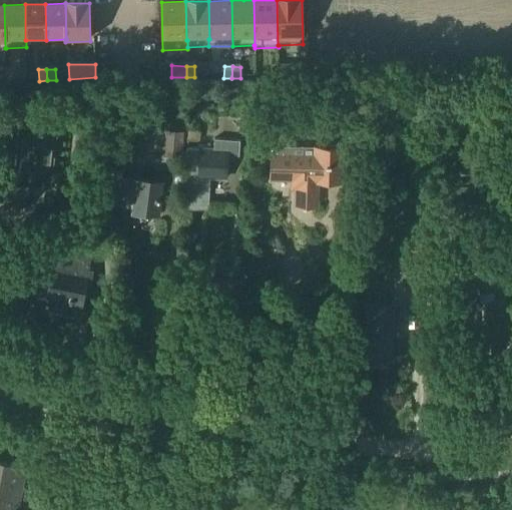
[(278,85),(279,73),(271,73),(270,85),(278,85)]
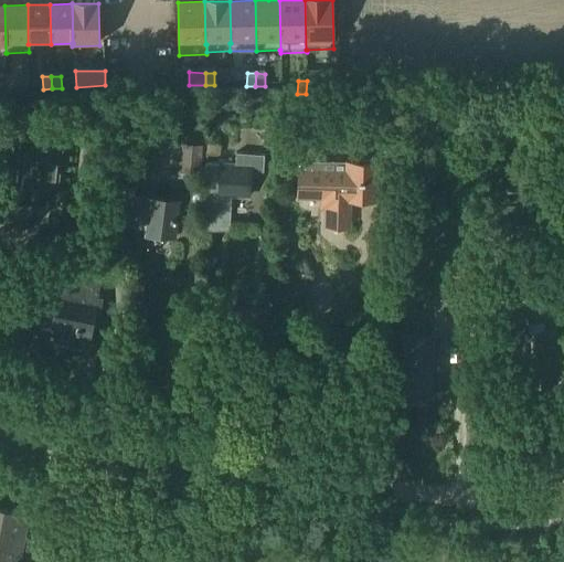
[(316,94),(316,82),(307,81),(306,94),(316,94)]
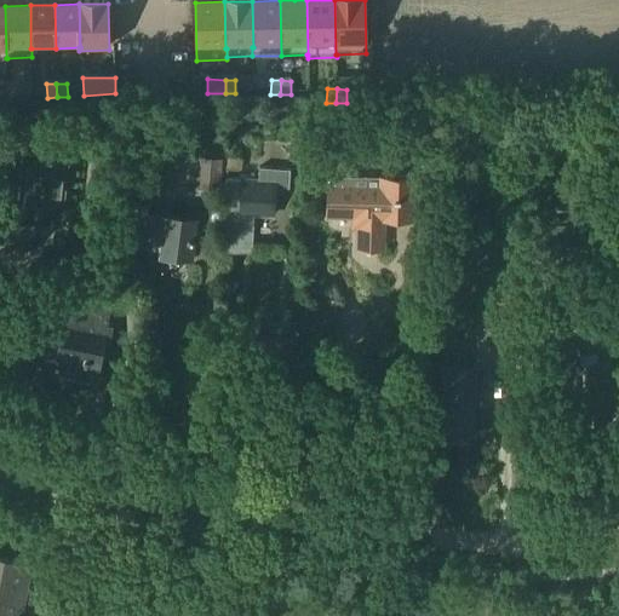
[(18,107),(17,93),(7,93),(7,108),(18,107)]
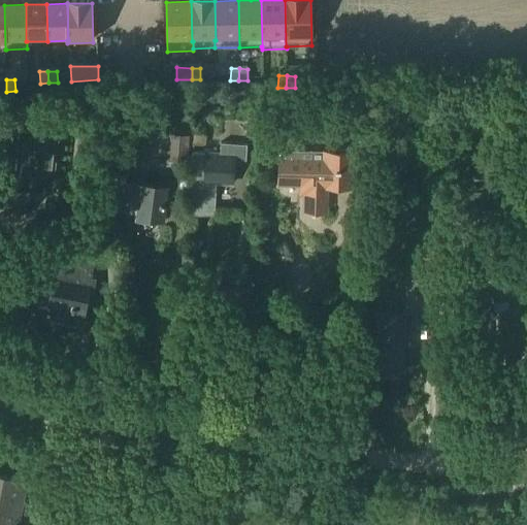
[(20,121),(12,185),(51,189),(58,126),(20,121)]
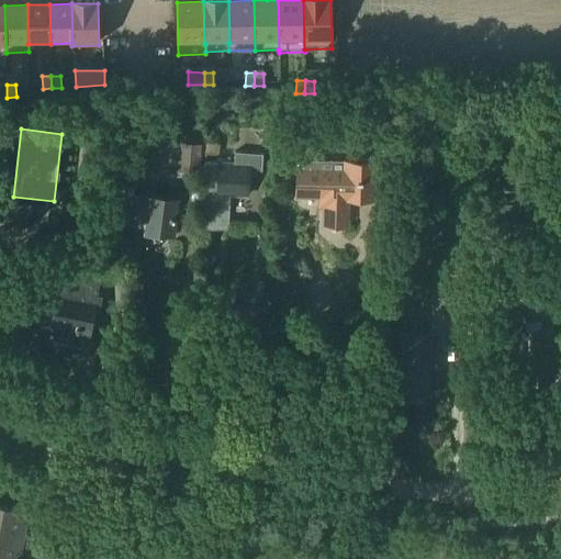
[(175,145),(172,169),(199,171),(200,147),(175,145)]
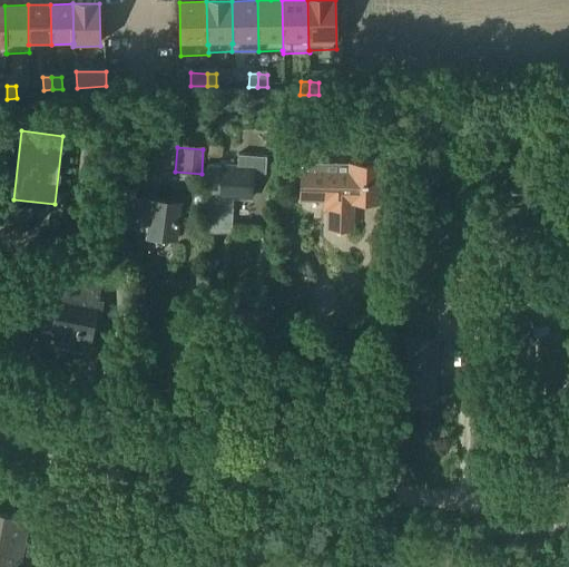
[(207,168),(204,234),(205,234),(205,228),(232,230),(232,221),(234,221),(235,212),(233,212),(233,201),(251,202),(252,174),(266,175),(267,157),(238,156),(237,169),(222,169),(208,168),(207,168)]
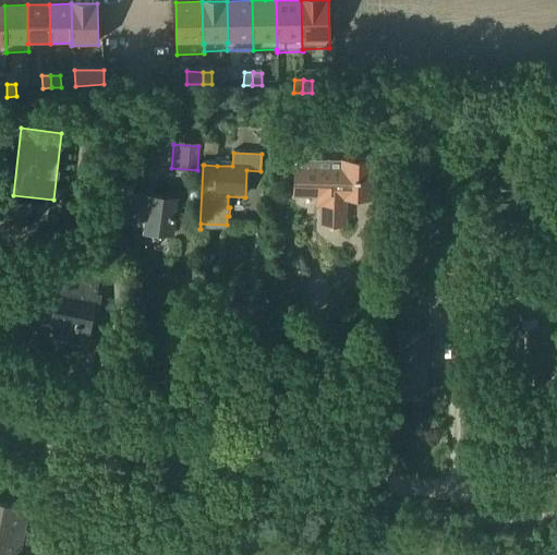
[(111,160),(109,177),(134,179),(136,163),(111,160)]
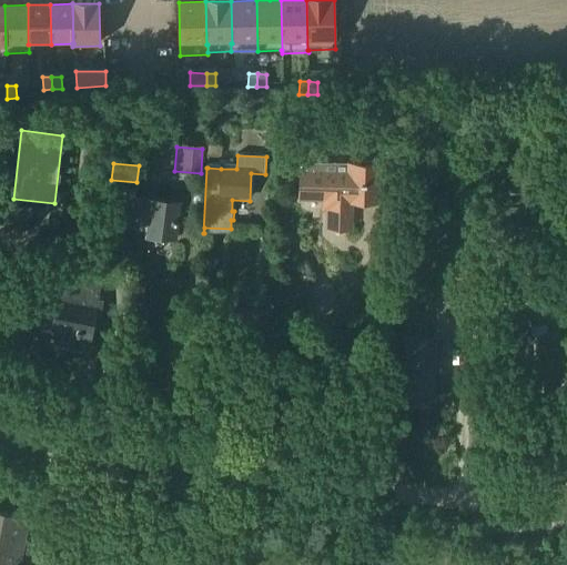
[(325,174),(324,201),(328,201),(328,230),(350,230),(351,202),(378,203),(380,168),(372,167),(372,163),(357,163),(357,167),(350,167),(350,174),(325,174)]
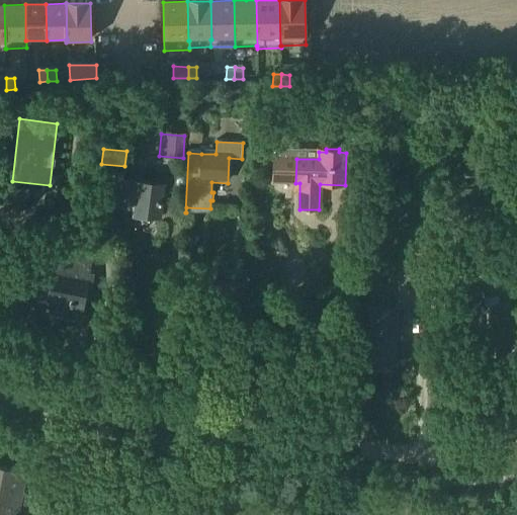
[(108,175),(105,205),(120,207),(120,204),(135,206),(134,216),(161,219),(164,187),(122,182),(122,177),(108,175)]
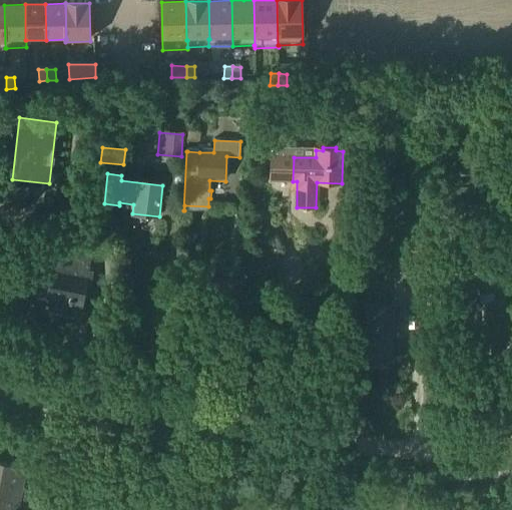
[(115,232),(103,232),(104,258),(116,258),(115,232)]
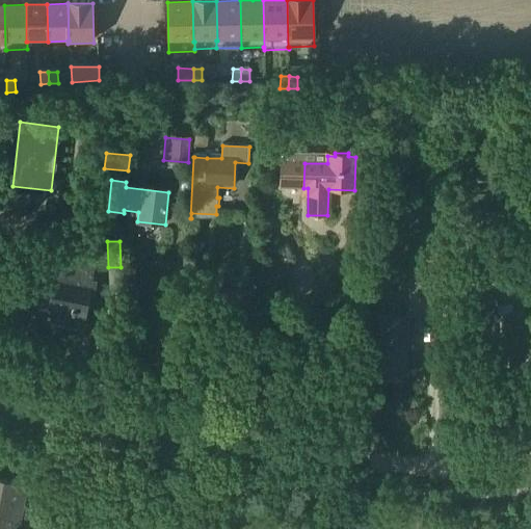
[(221,248),(221,261),(235,262),(235,248),(221,248)]
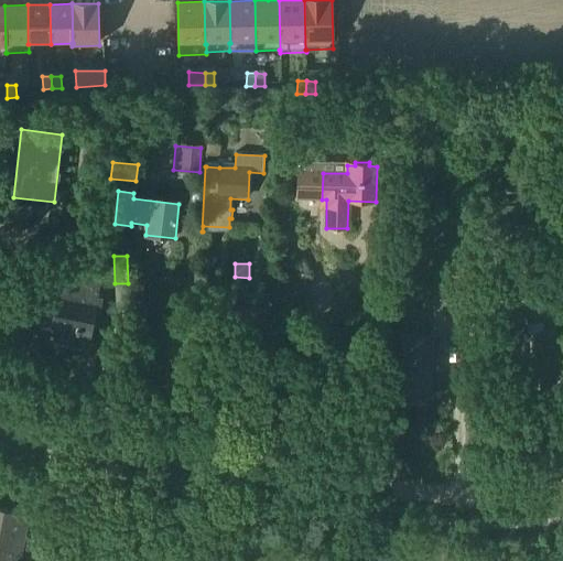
[(62,276),(53,320),(58,321),(53,344),(87,352),(96,308),(101,283),(62,276)]
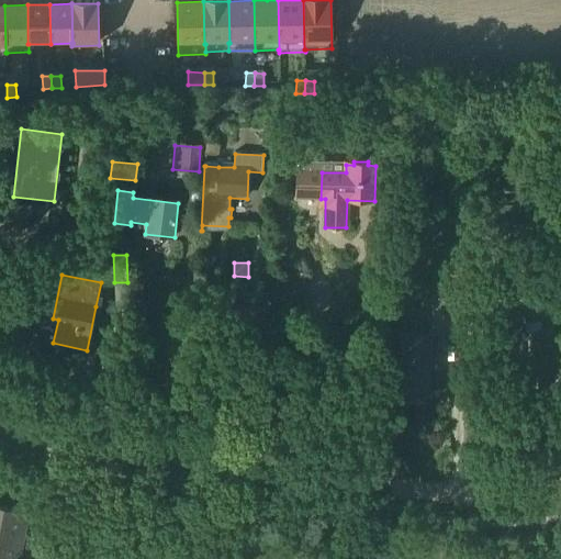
[(435,297),(434,337),(472,339),(473,298),(435,297)]
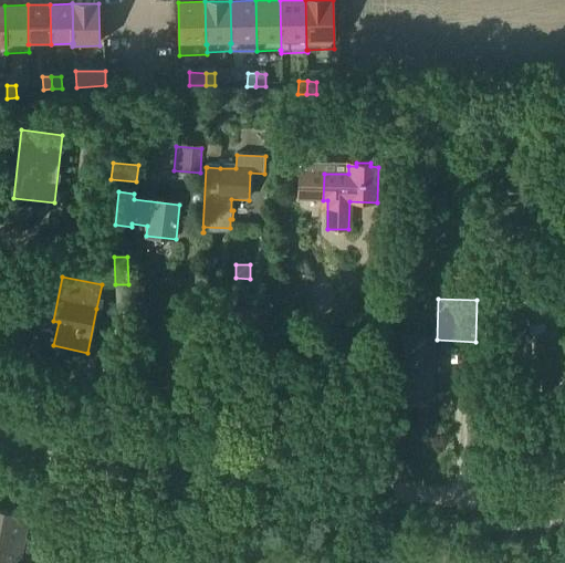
[(527,319),(509,322),(513,353),(519,352),(521,367),(529,366),(532,387),(555,384),(553,367),(561,366),(556,333),(530,337),(527,319)]
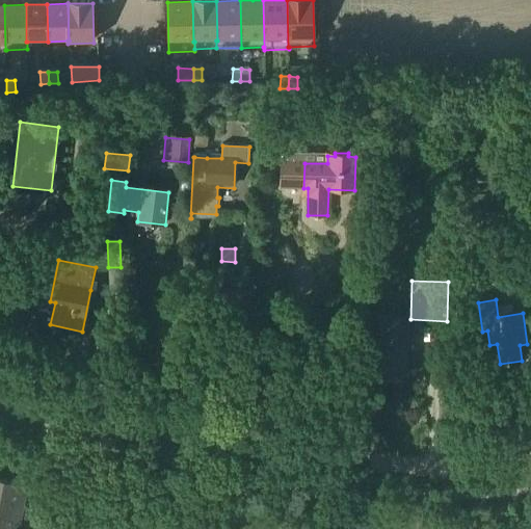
[(366,339),(365,375),(377,376),(377,377),(404,378),(406,317),(404,317),(404,320),(380,319),(380,316),(379,316),(378,340),(366,339)]
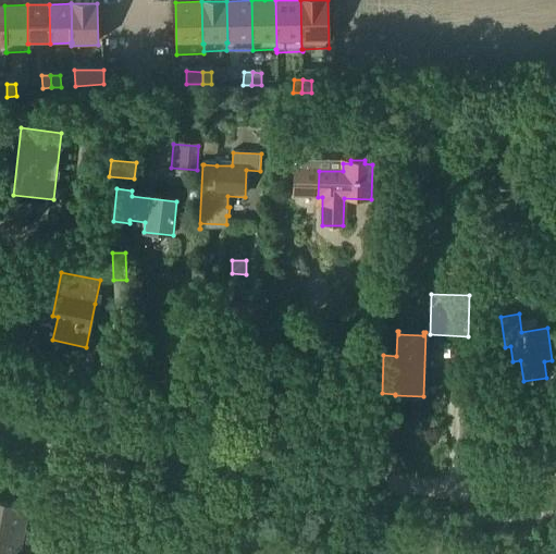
[(16,553),(27,511),(0,504),(0,553),(16,553)]
